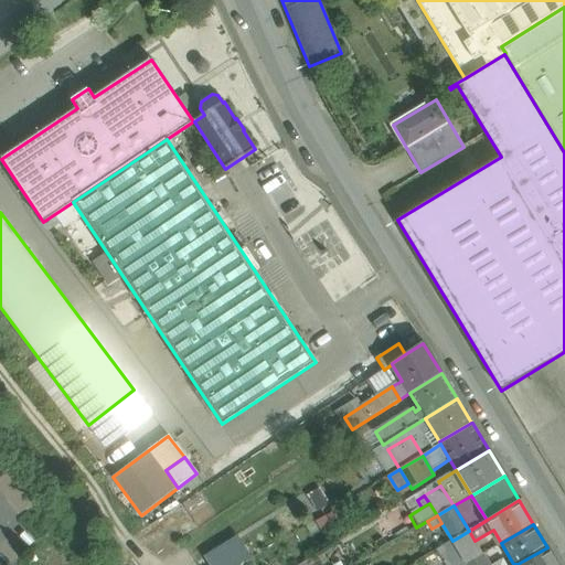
[(469,531),(452,541),(461,557),(467,564),(482,555),(475,541),(469,531)]
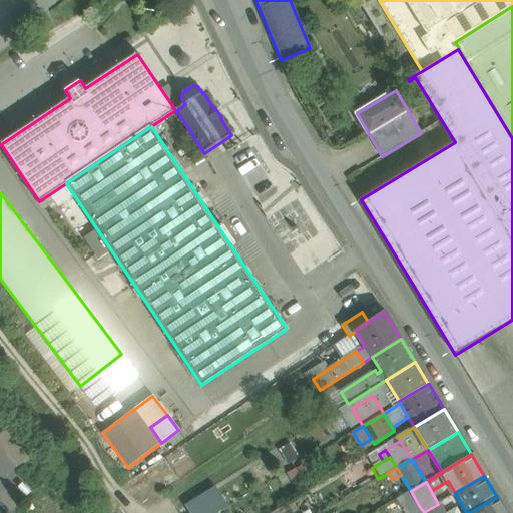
[(210,483),(179,503),(185,512),(208,512),(223,503),(210,483)]
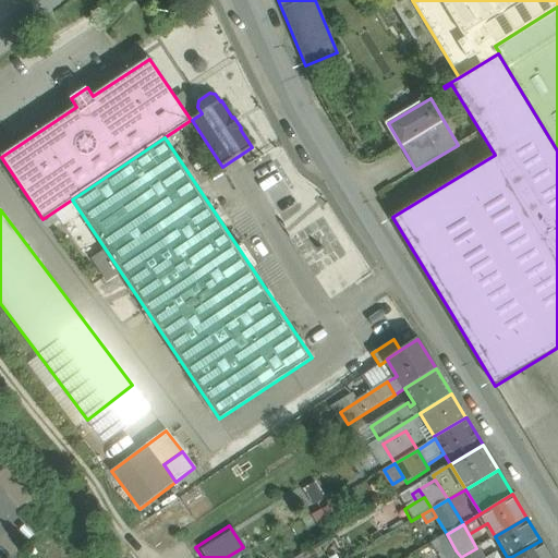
[(447,534),(434,542),(443,557),(444,557),(456,550),(447,534)]
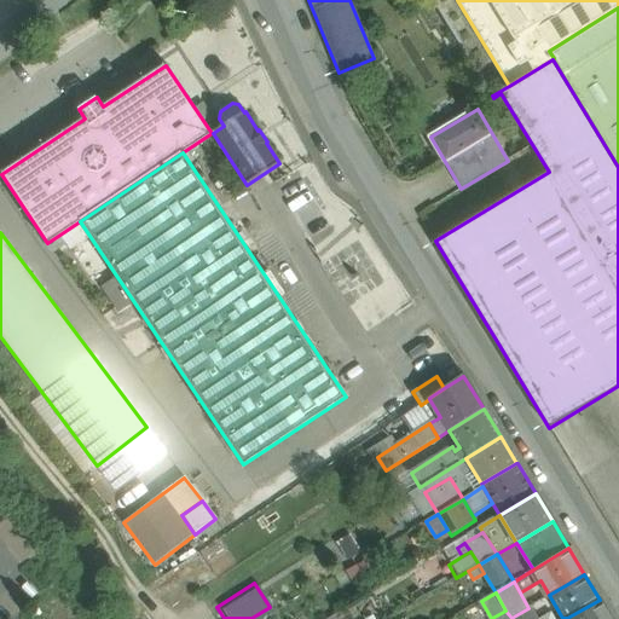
[(611,618),(600,600),(567,618),(611,618)]
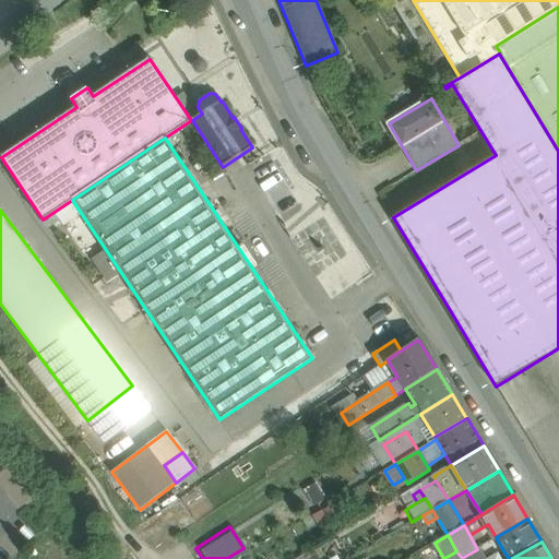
[(483,558),(477,549),(462,558),(461,558),(483,558)]
